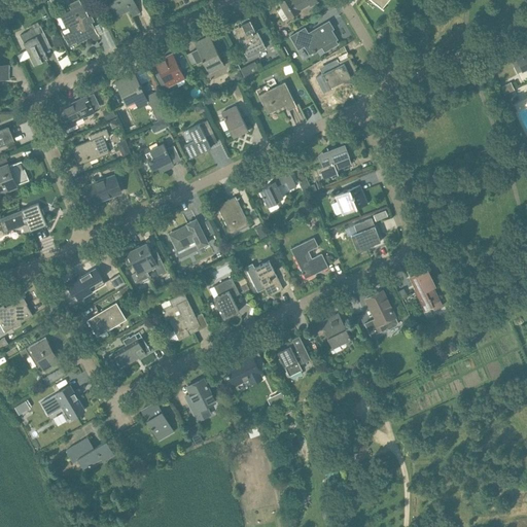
[(71,10),(63,14),(71,31),(64,34),(69,45),(76,42),(77,43),(97,34),(98,37),(99,37),(95,28),(83,4),(82,5),(79,0),(76,0),(69,4),(71,10)]
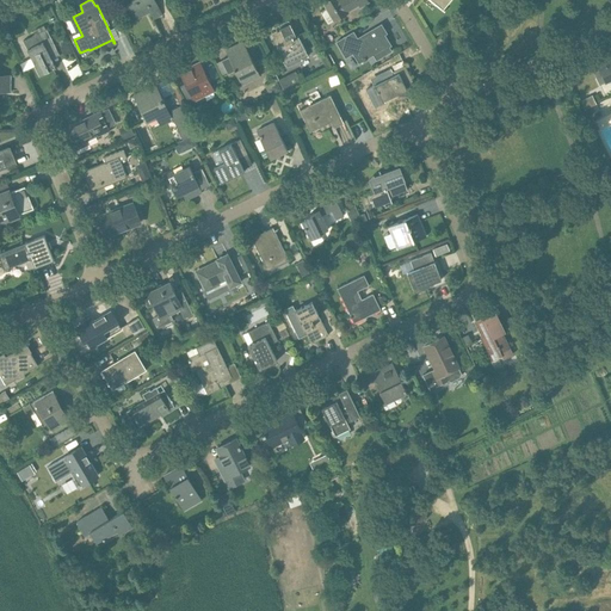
[(162,14),(154,0),(125,0),(133,14),(148,7),(154,19),(162,14)]
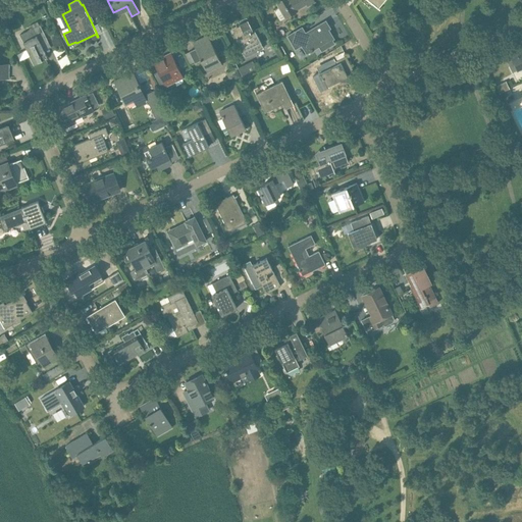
[(314,2),(313,0),(280,0),(276,3),(285,17),(297,10),(297,9),(307,3),(308,6),(314,2)]
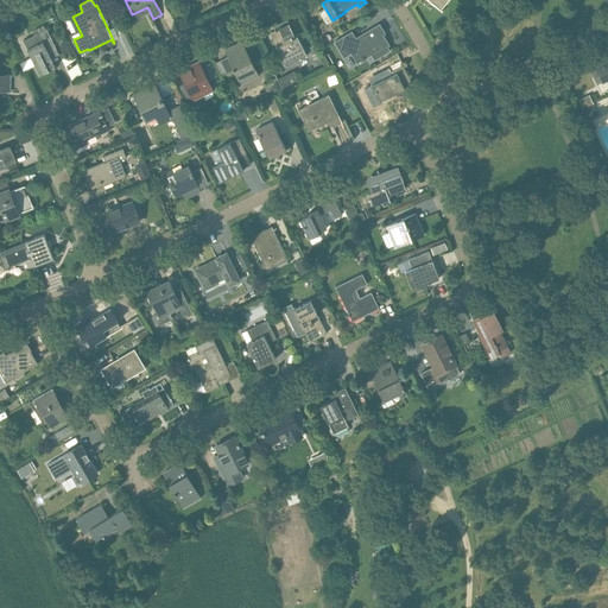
[(282,32),(272,37),(284,62),(286,65),(306,56),(297,36),(296,36),(287,19),(278,24),(282,32)]
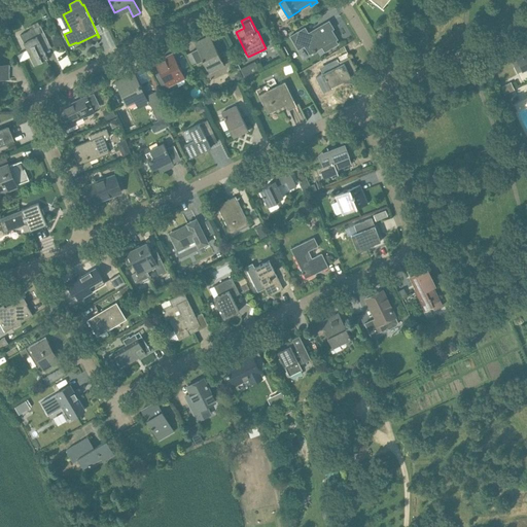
[(35,37),(24,42),(35,64),(47,58),(41,43),(48,39),(41,25),(40,26),(38,22),(31,26),(32,29),(32,30),(35,37)]
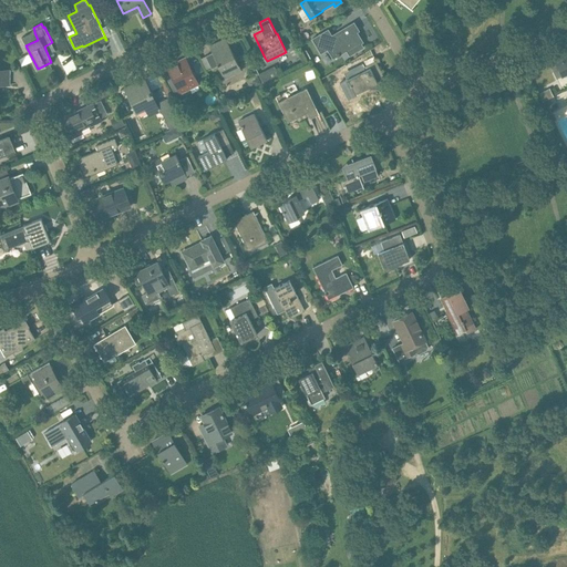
[(328,30),(312,39),(317,45),(323,41),(333,59),(347,51),(350,55),(364,47),(356,31),(358,30),(353,23),(344,29),(332,37),(328,30)]
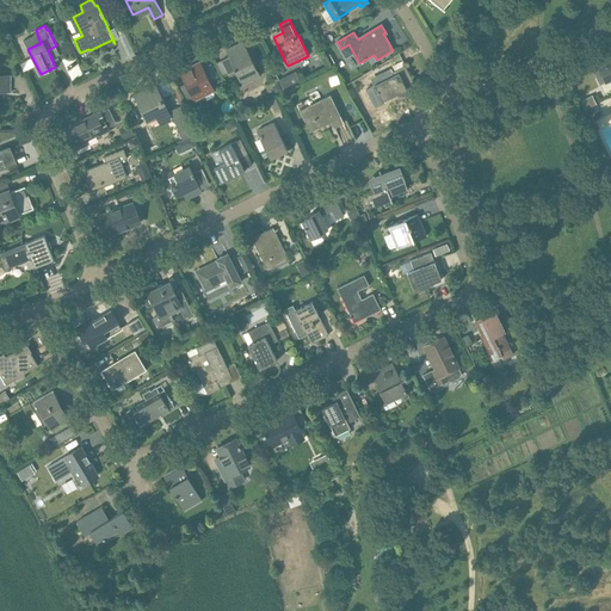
[(72,53),(67,41),(59,44),(65,56),(72,53)]
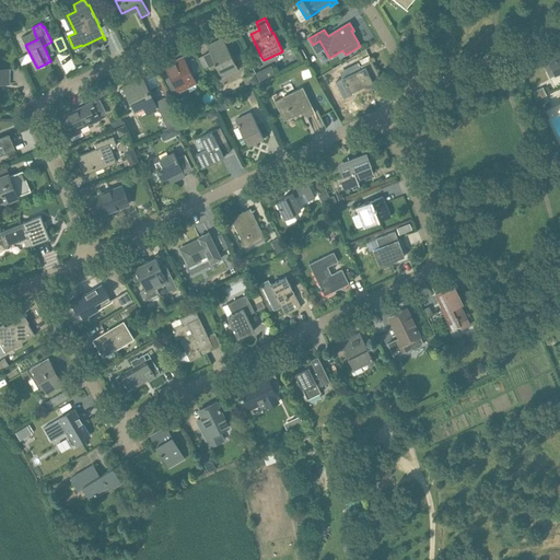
[(219,47),(210,51),(214,61),(220,72),(229,68),(231,72),(238,69),(228,48),(223,38),(216,42),(219,47)]
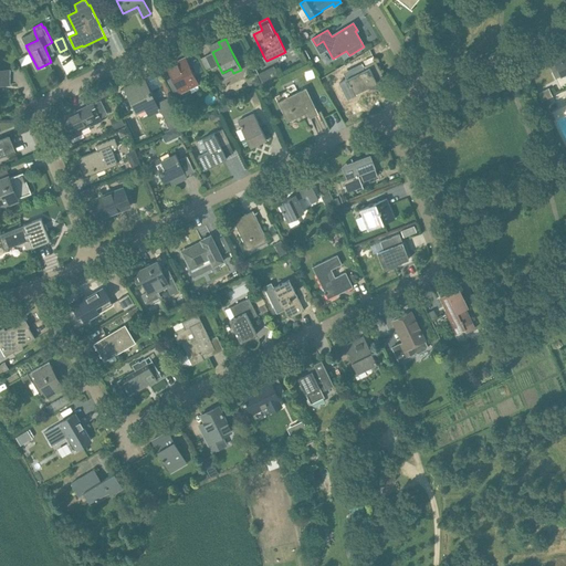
[(557,70),(561,76),(565,73),(565,53),(547,63),(552,73),(557,70)]
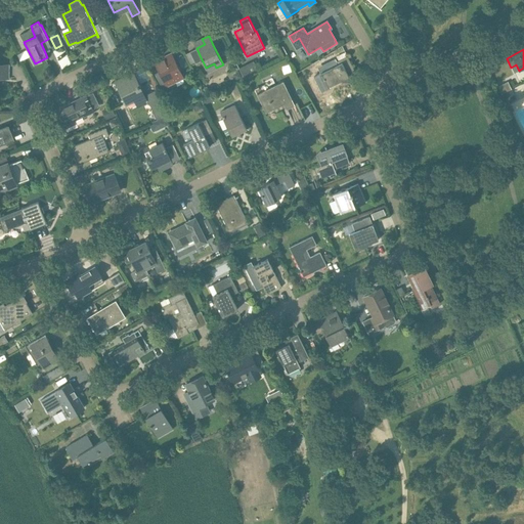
[(345,51),(336,56),(338,60),(339,60),(348,56),(345,51)]
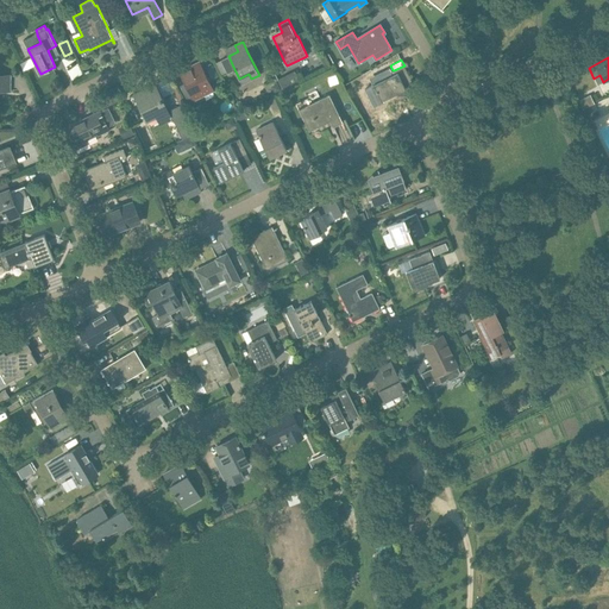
[(180,83),(187,99),(192,96),(194,99),(213,89),(200,62),(180,71),(184,81),(180,83)]
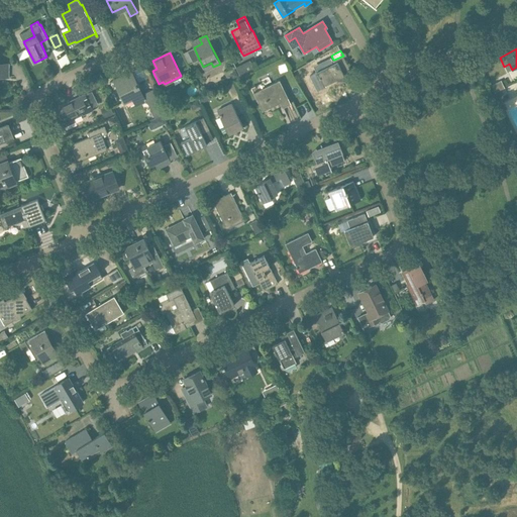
[(316,73),(313,75),(320,89),(326,87),(325,85),(344,75),(343,72),(349,69),(343,56),(334,60),(333,60),(332,61),(333,64),(315,73),(316,73)]
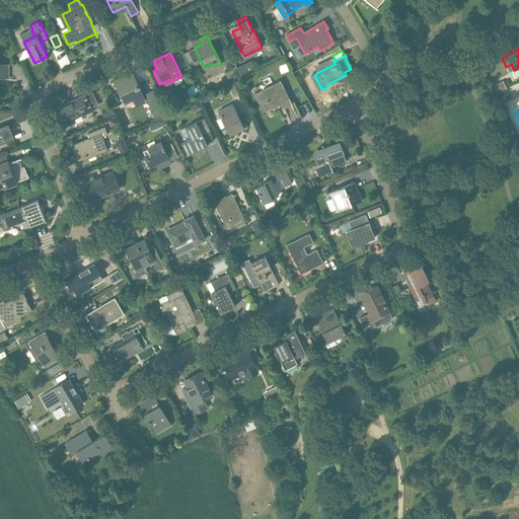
[(238,67),(242,73),(252,66),(248,60),(238,67)]
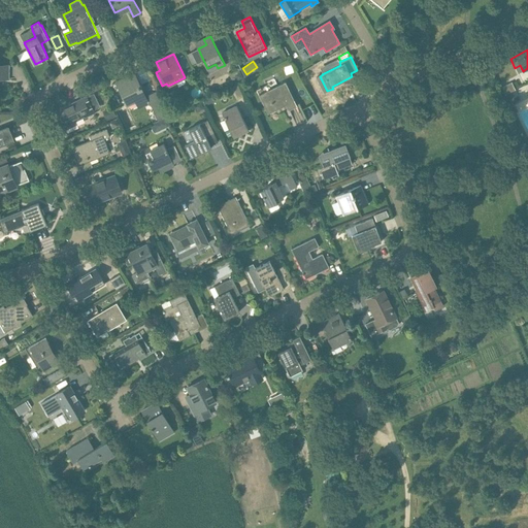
[(9,66),(0,65),(0,77),(9,78),(9,66)]
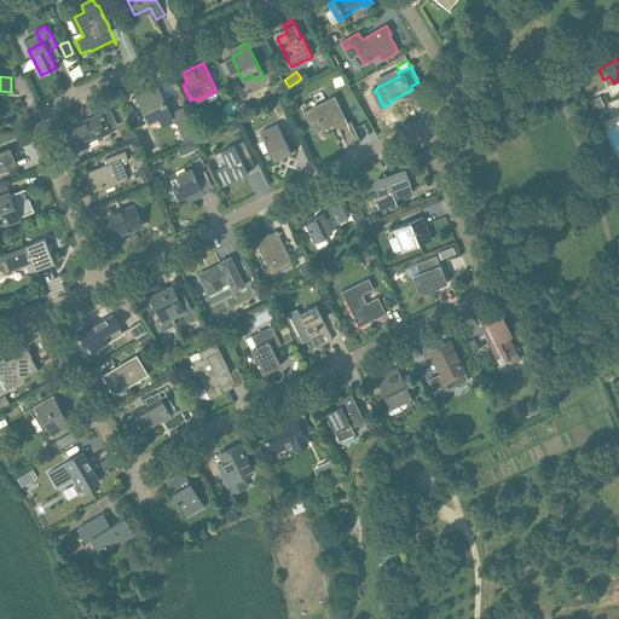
[(145,92),(137,96),(142,106),(149,121),(158,116),(163,126),(174,120),(175,120),(177,123),(185,142),(192,138),(196,136),(197,136),(196,132),(183,106),(175,110),(171,113),(165,102),(160,91),(157,86),(145,92)]
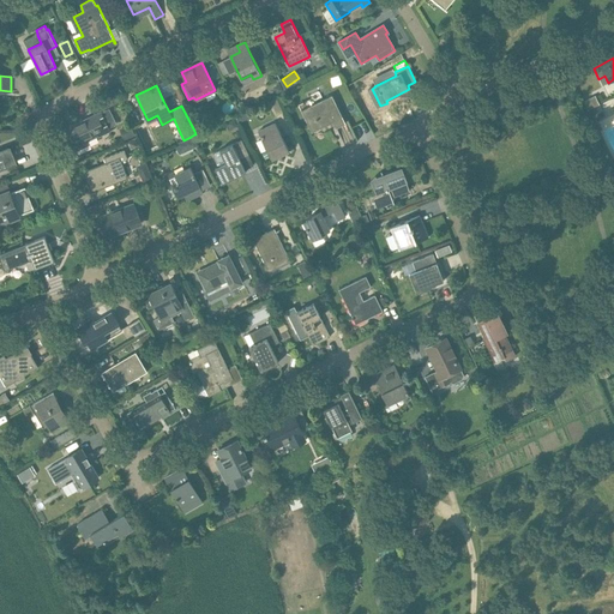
[(325,104),(304,115),(307,121),(312,132),(333,121),(336,127),(345,122),(341,113),(332,95),(323,98),(325,104)]
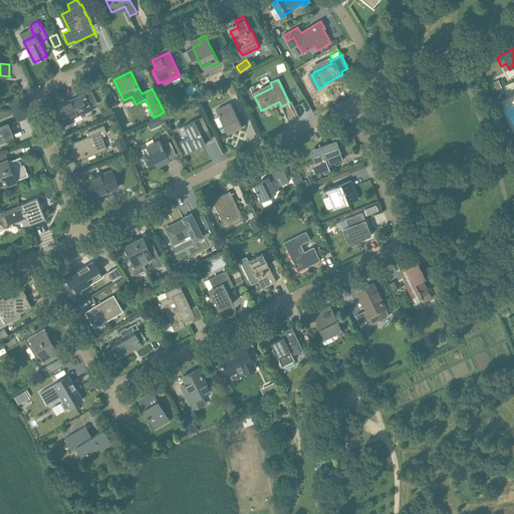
[(502,87),(498,79),(488,84),(492,92),(502,87)]
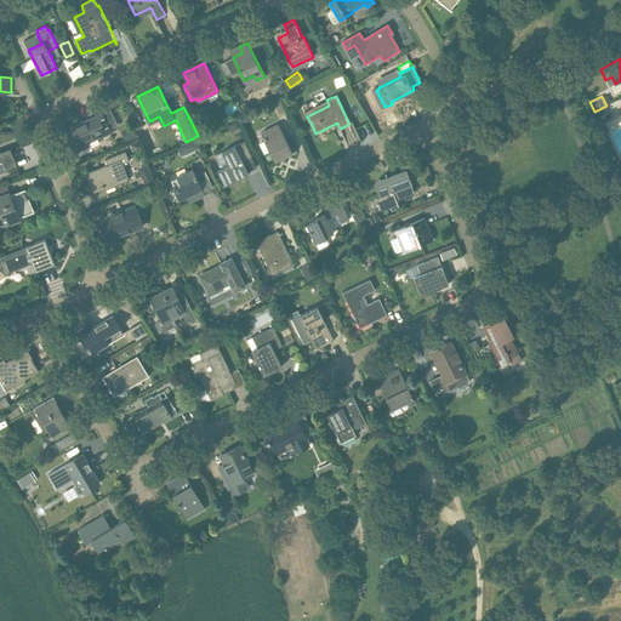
[(594,113),(599,123),(610,117),(605,107),(594,113)]
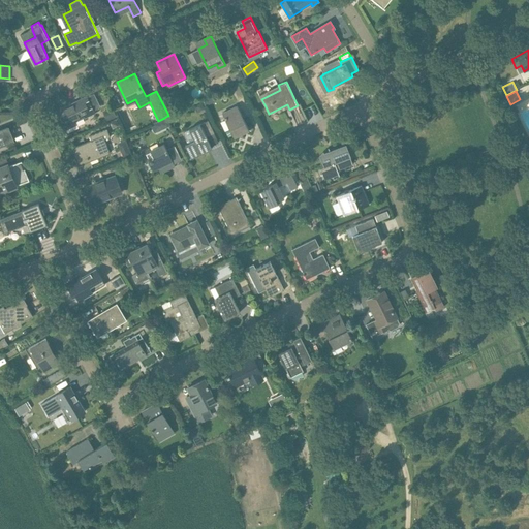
[(203,100),(205,104),(215,99),(214,95),(203,100)]
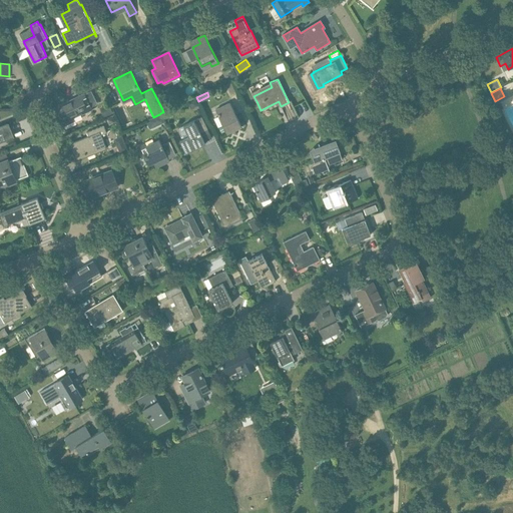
[(55,107),(62,121),(65,126),(75,121),(73,116),(79,113),(80,114),(92,108),(89,102),(84,93),(55,107)]
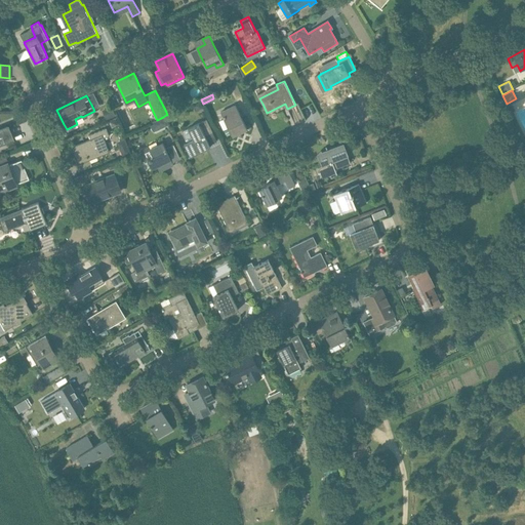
[(194,105),(197,111),(203,108),(200,102),(194,105)]
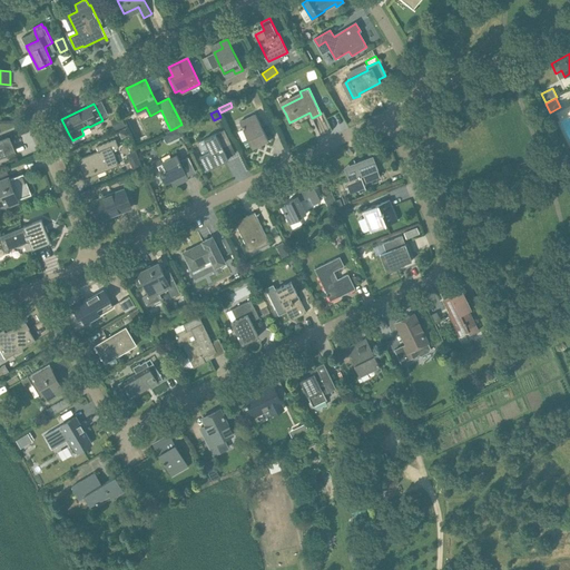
[(268,140),(255,114),(239,121),(249,140),(251,145),(253,148),(268,140)]
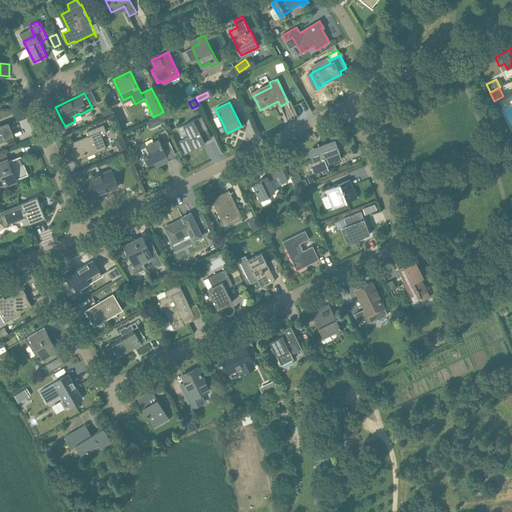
[(113,112),(109,104),(99,108),(103,116),(113,112)]
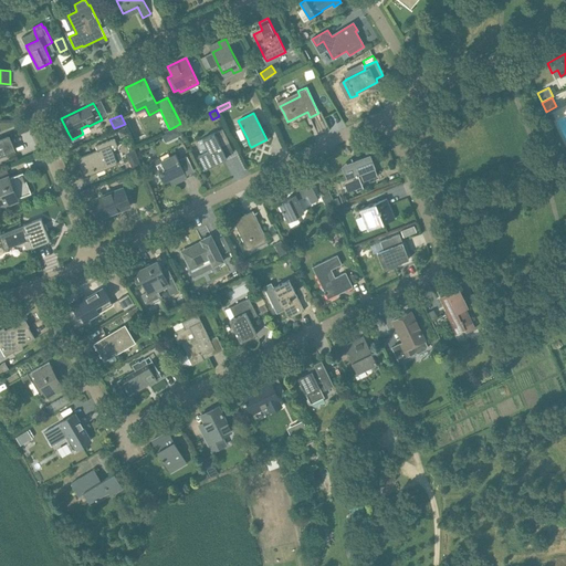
[(168,129),(160,133),(166,143),(180,135),(176,126),(169,129),(168,129)]
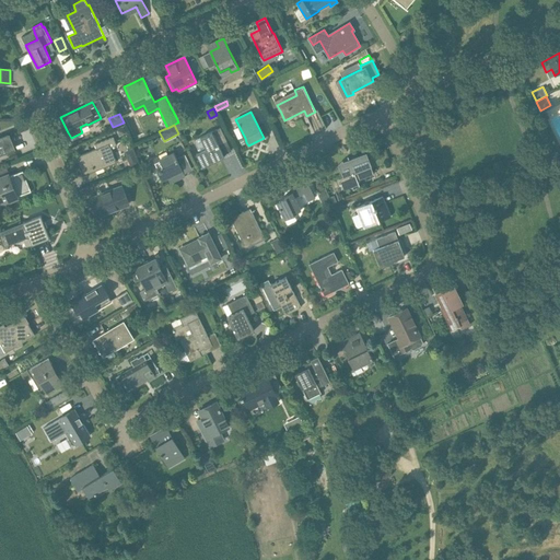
[(206,149),(196,153),(203,167),(222,158),(224,156),(221,158),(221,156),(218,150),(221,149),(219,144),(226,141),(221,127),(212,131),(212,130),(199,137),(206,149)]
